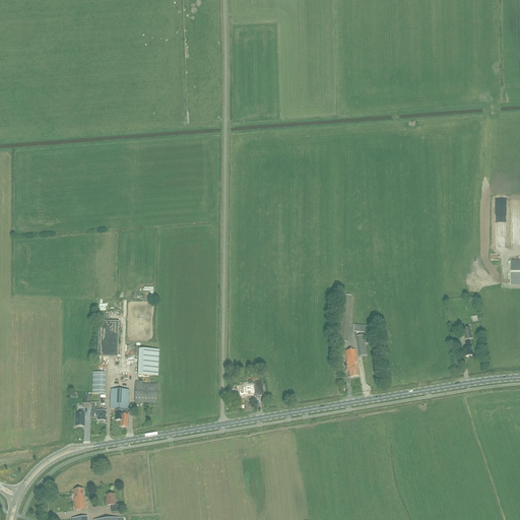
[(510,285),(519,284),(519,260),(511,261),(510,285)]
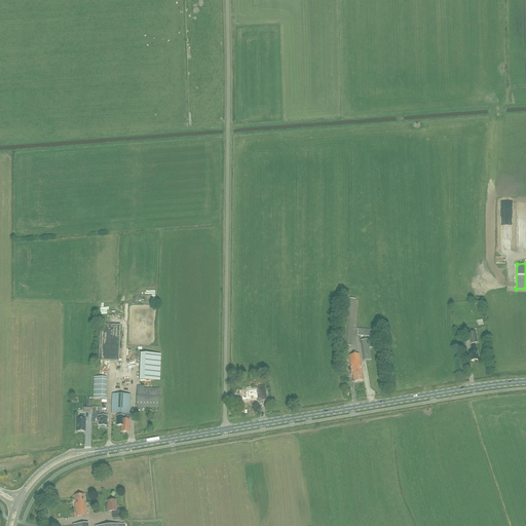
[(126,280),(127,291),(132,291),(132,289),(136,288),(135,279),(126,280)]
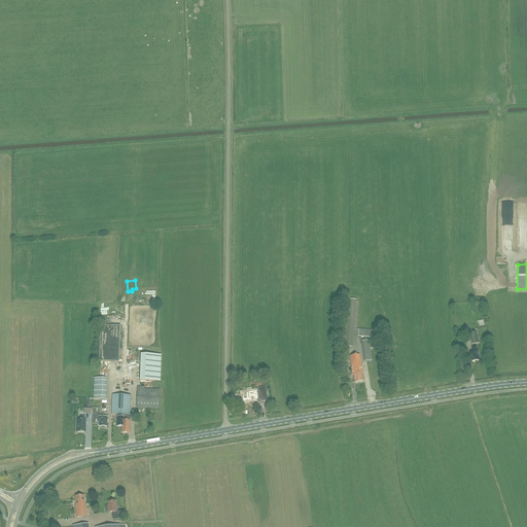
[(100,325),(99,361),(119,362),(120,326),(100,325)]
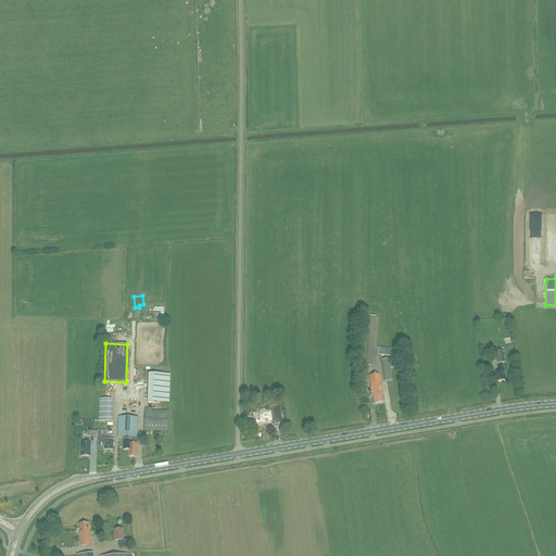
[(378,348),(378,354),(397,356),(399,349),(378,348)]
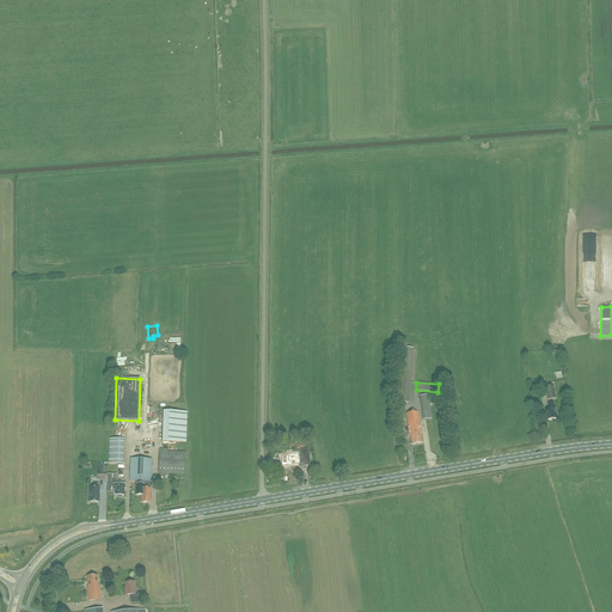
[(548,399),(555,398),(552,384),(545,385),(548,399)]
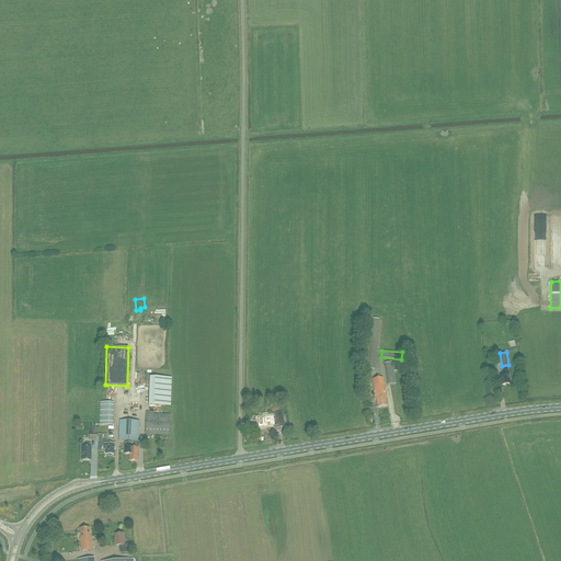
[(395,371),(399,370),(399,366),(393,367),(392,363),(385,364),(388,386),(396,384),(395,371)]
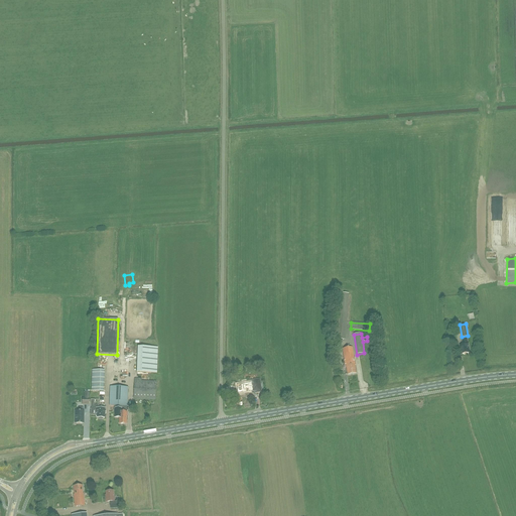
[(461,354),(469,353),(468,345),(467,340),(462,341),(463,345),(460,346),(461,354)]
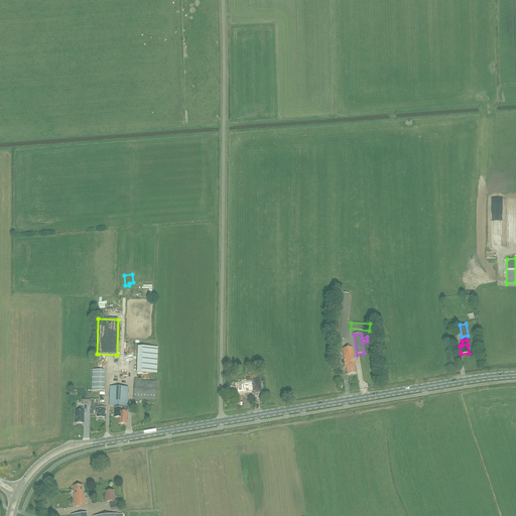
[(156,373),(157,348),(138,347),(137,347),(137,372),(156,373)]
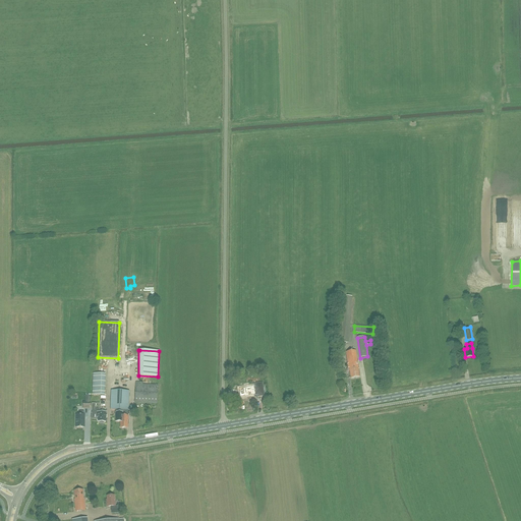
[(347,364),(348,368),(349,367),(351,379),(359,377),(358,368),(359,368),(356,350),(345,352),(347,364)]
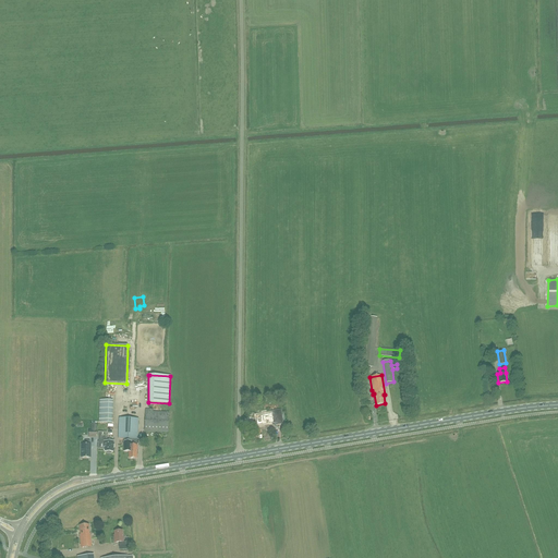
[(113,401),(99,400),(98,423),(112,423),(113,401)]
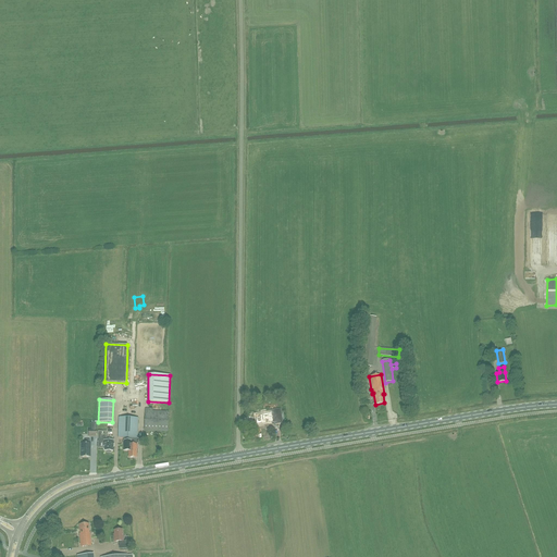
[(282,423),(281,417),(280,409),(271,411),(271,413),(256,416),(256,420),(257,420),(257,423),(261,423),(272,422),(272,424),(282,423)]
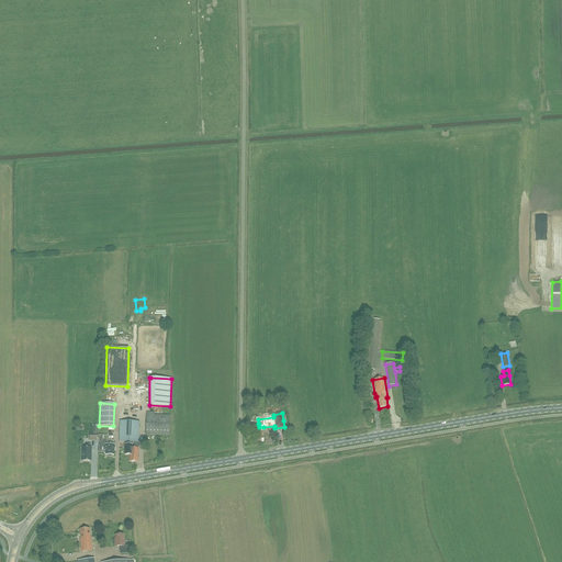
[(146,415),(145,435),(169,436),(170,416),(146,415)]
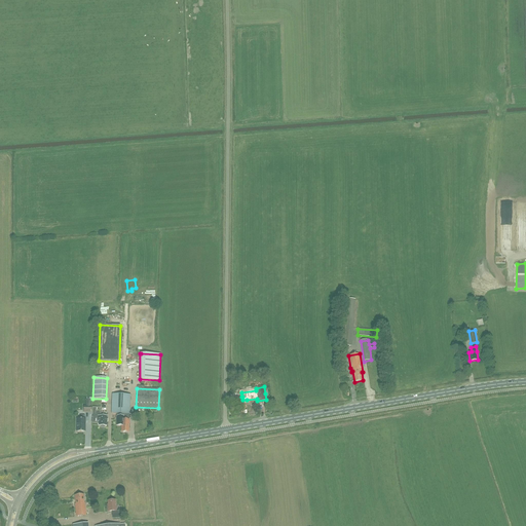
[(112,399),(111,414),(112,414),(117,414),(116,425),(122,426),(121,431),(128,433),(128,428),(129,428),(129,424),(128,424),(128,418),(127,418),(127,414),(129,414),(130,400),(130,395),(112,395),(112,399)]
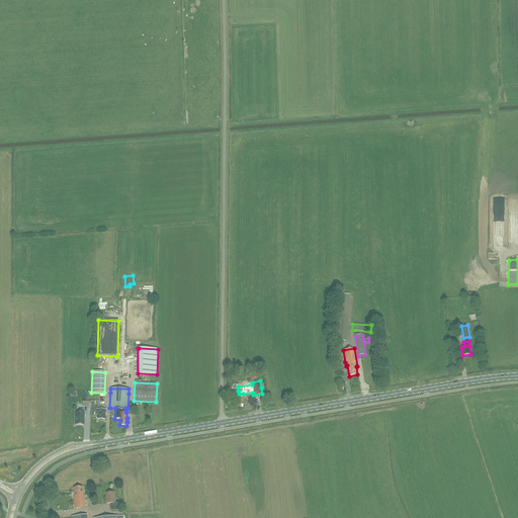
[(97,420),(98,420),(99,420),(101,420),(104,420),(105,410),(102,410),(102,407),(100,407),(100,404),(99,404),(99,402),(91,402),(91,411),(96,411),(96,415),(97,415),(97,420)]
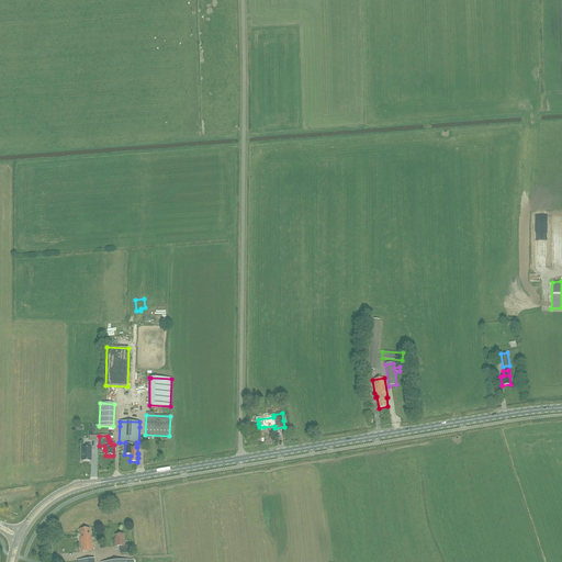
[(81,461),(91,461),(91,448),(90,448),(90,444),(86,444),(86,448),(81,448),(81,461)]
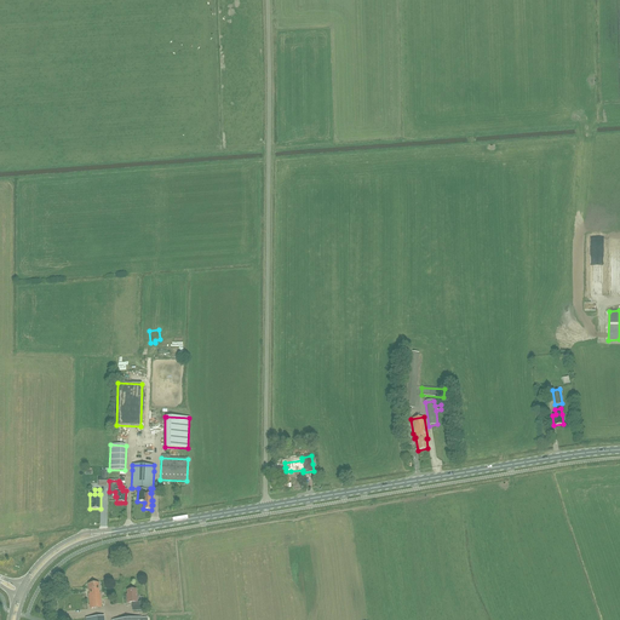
[(101,593),(99,593),(98,584),(89,584),(90,595),(89,595),(90,609),(102,608),(101,593)]
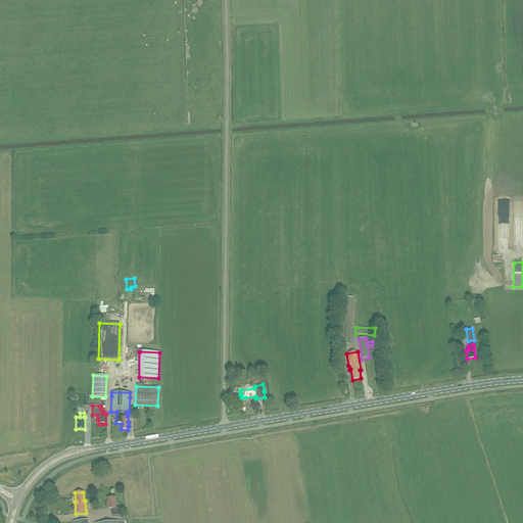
[(115,508),(114,497),(107,498),(107,504),(106,505),(107,509),(111,509),(111,512),(119,511),(119,508),(115,508)]
